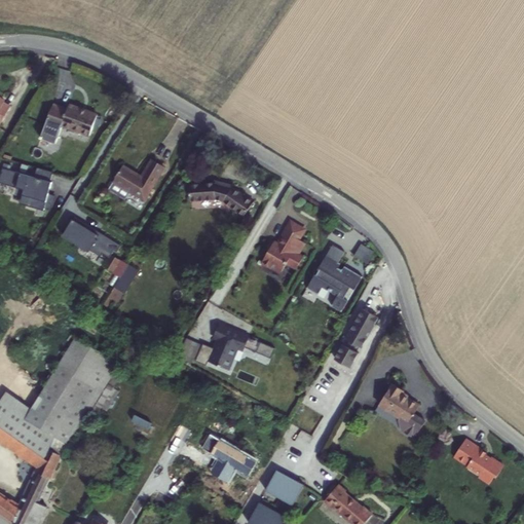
[(3,99),(0,97),(0,119),(8,105),(2,102),(3,99)]
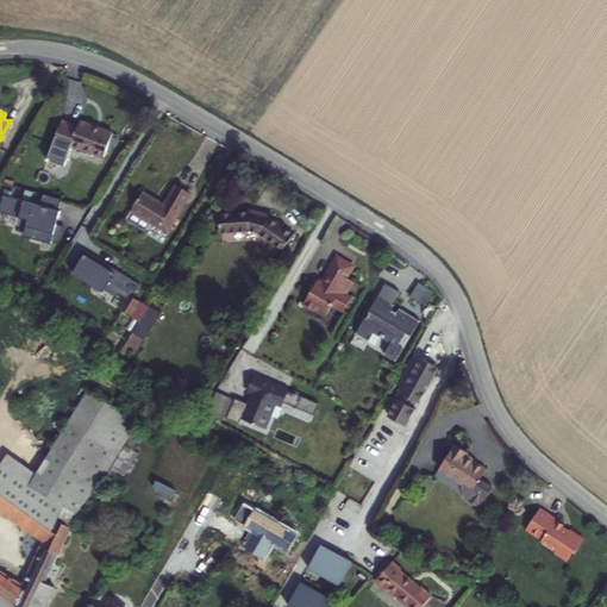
[(77,125),(61,119),(47,158),(64,164),(72,143),(105,155),(113,131),(80,118),(77,125)]
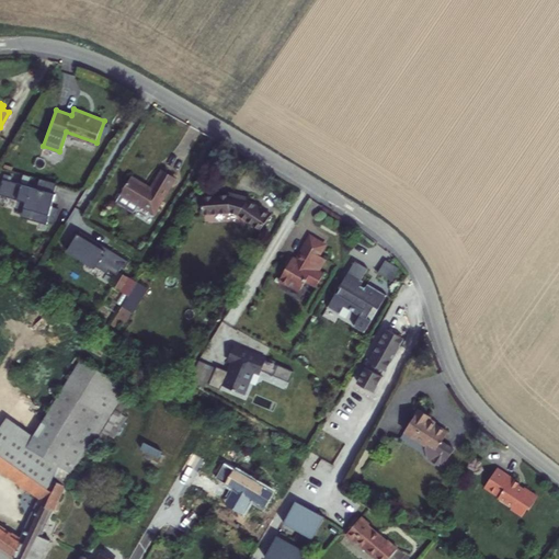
[(128,175),(115,198),(132,208),(137,200),(153,209),(173,175),(160,169),(149,187),(128,175)]
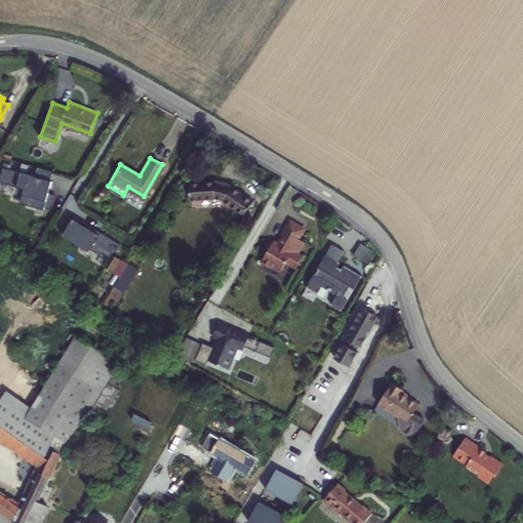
[(42,209),(42,206),(49,208),(54,195),(46,193),(50,179),(49,179),(51,171),(36,167),(34,175),(1,166),(0,169),(0,182),(24,189),(19,203),(42,209)]
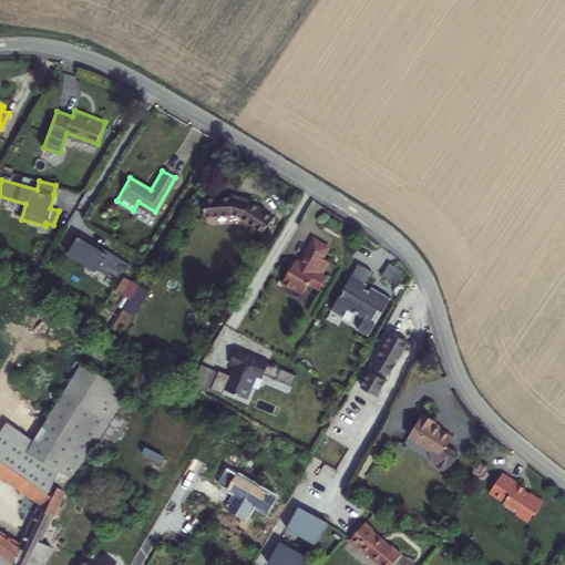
[(230,196),(203,199),(205,218),(227,215),(242,218),(266,232),(275,214),(252,202),(252,198),(232,193),(230,196)]
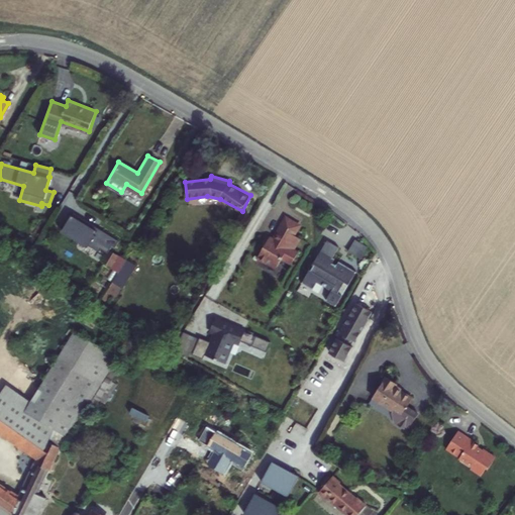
[(105,252),(110,244),(112,245),(116,239),(72,211),(68,218),(64,225),(61,229),(96,251),(98,247),(105,252)]
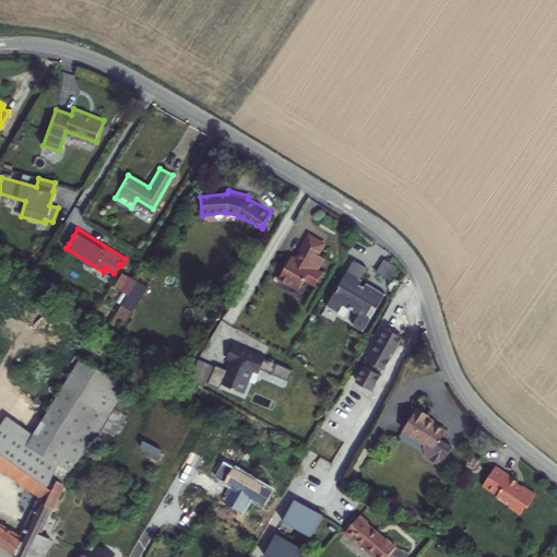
[(320,244),(306,236),(294,259),(286,256),(281,265),(283,267),(277,277),(280,279),(280,282),(283,284),(287,283),(298,289),(304,280),(313,285),(320,274),(315,271),(322,257),(316,253),(320,244)]
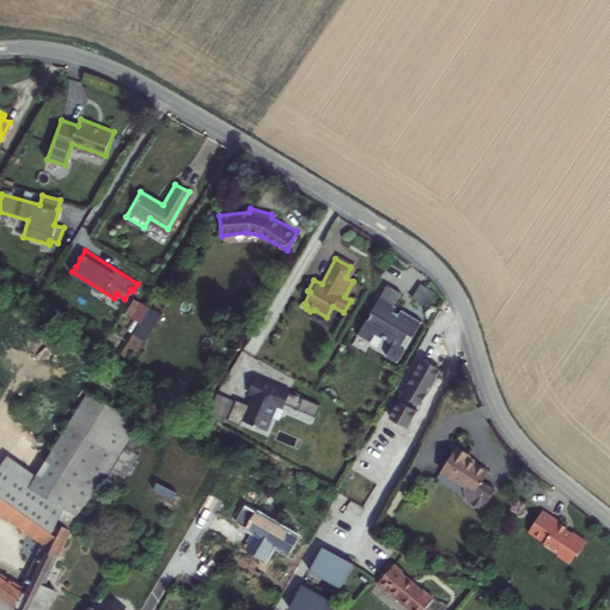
[(404,291),(419,298),(427,284),(413,276),(404,291)]
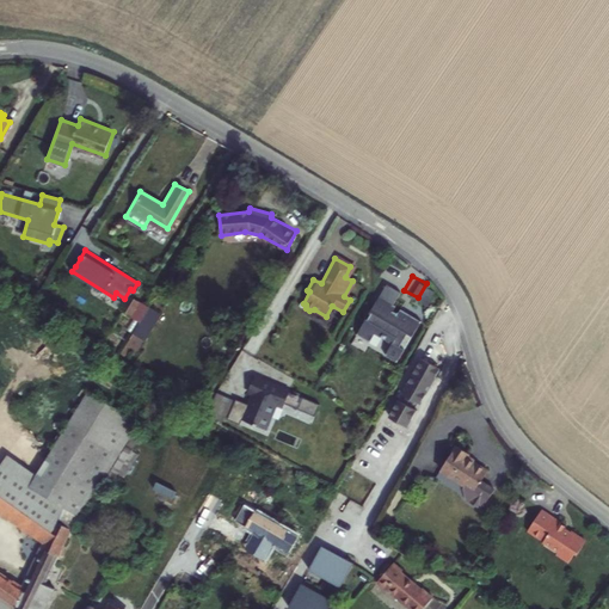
[(398,290),(383,282),(367,312),(369,313),(364,320),(363,319),(355,334),(368,342),(374,331),(381,334),(380,337),(391,343),(385,354),(397,361),(403,350),(400,349),(408,334),(410,336),(418,320),(401,311),(399,315),(395,313),(395,312),(388,307),(398,290)]
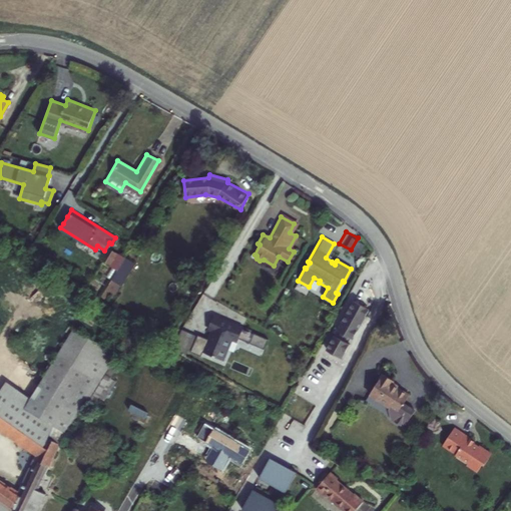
[(124,258),(116,253),(108,267),(117,272),(124,258)]
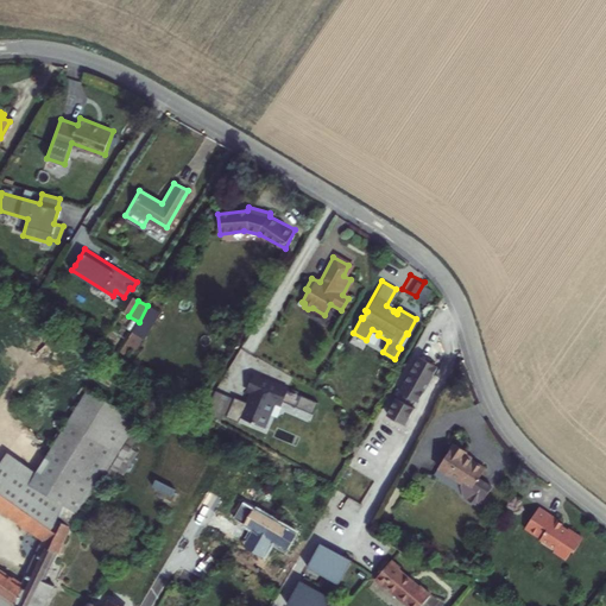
[(434,365),(418,357),(386,415),(404,424),(414,408),(411,406),(434,365)]
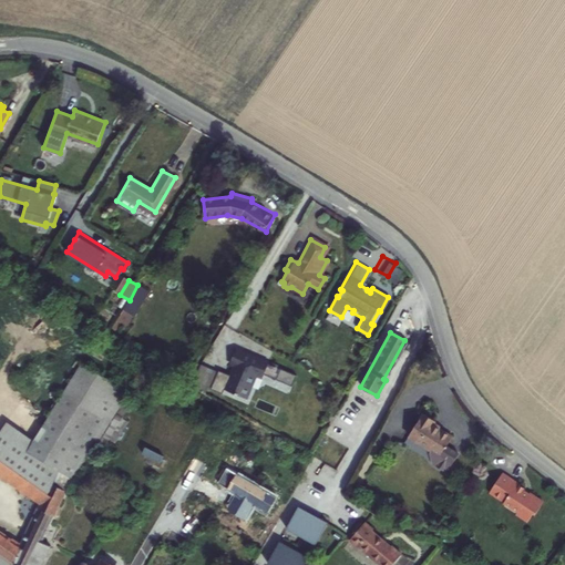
[(298,373),(235,350),(229,365),(234,366),(232,371),(233,372),(232,376),(219,371),(212,391),(225,396),(226,391),(248,399),(257,375),(264,378),(265,375),(294,384),(298,373)]
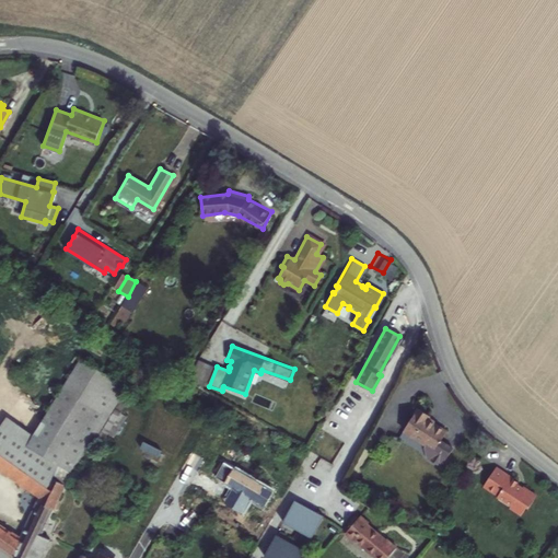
[(12,537),(0,529),(0,549),(11,557),(30,557),(39,537),(33,533),(34,530),(42,534),(48,519),(46,518),(48,515),(43,512),(56,483),(59,485),(118,386),(70,358),(24,432),(0,415),(0,473),(32,496),(12,537)]
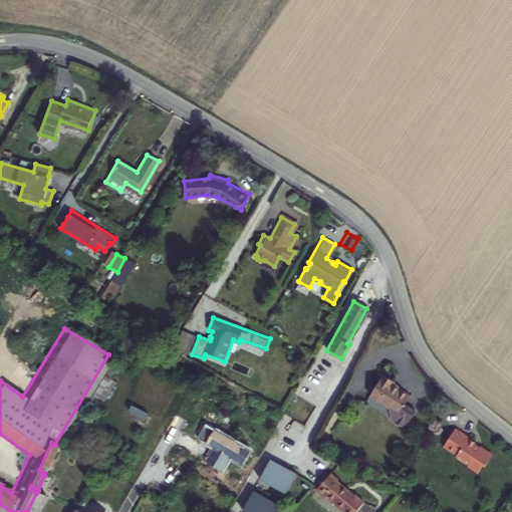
[(374,376),(361,398),(384,411),(382,412),(385,419),(387,420),(386,422),(398,429),(407,413),(397,406),(402,398),(385,387),(386,384),(374,376)]
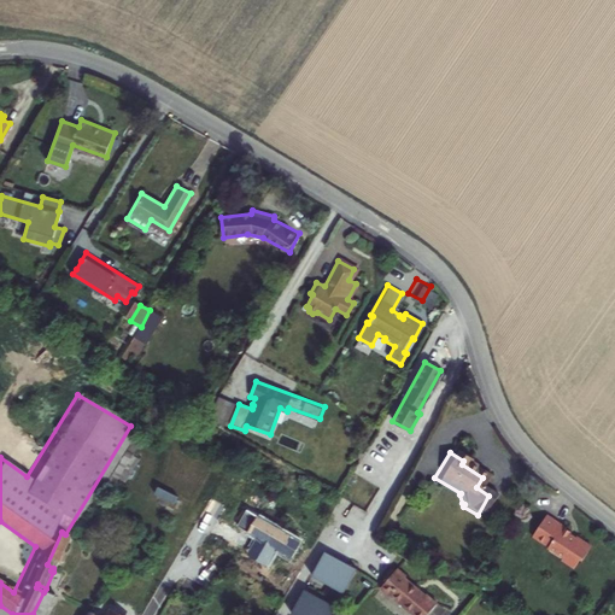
[(533,514),(519,537),(534,548),(533,549),(549,557),(548,560),(561,568),(567,558),(569,560),(574,551),(568,548),(572,542),(557,533),(558,531),(552,527),(552,526),(533,514)]
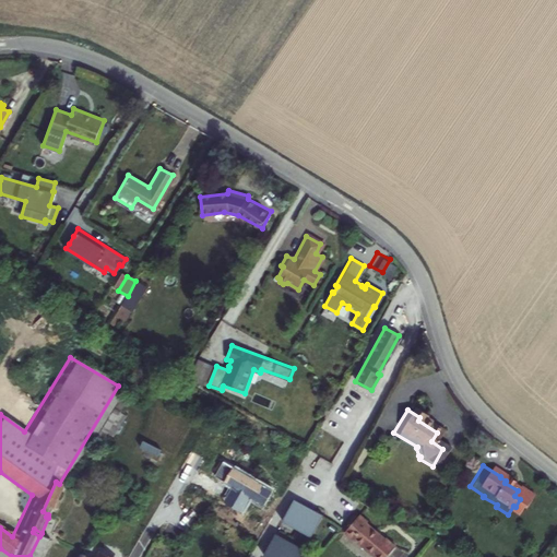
[(322,511),(294,495),(282,517),(309,532),(322,511)]
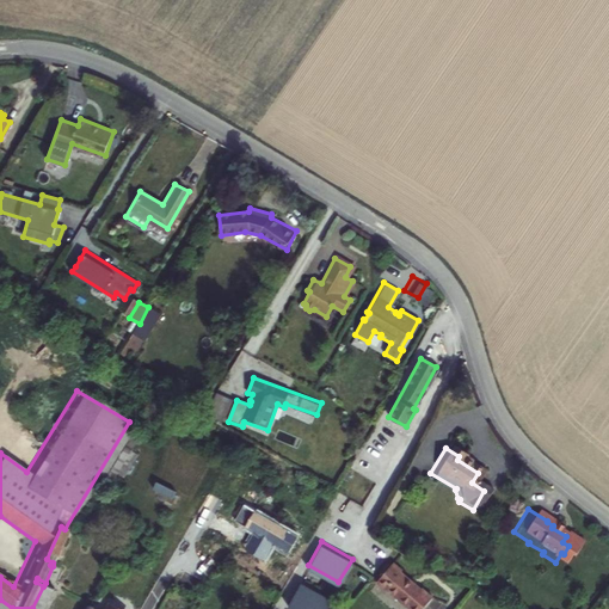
[(388,567),(380,561),(364,582),(374,589),(375,588),(399,606),(398,607),(400,608),(410,608),(423,594),(408,583),(407,585),(387,570),(388,567)]
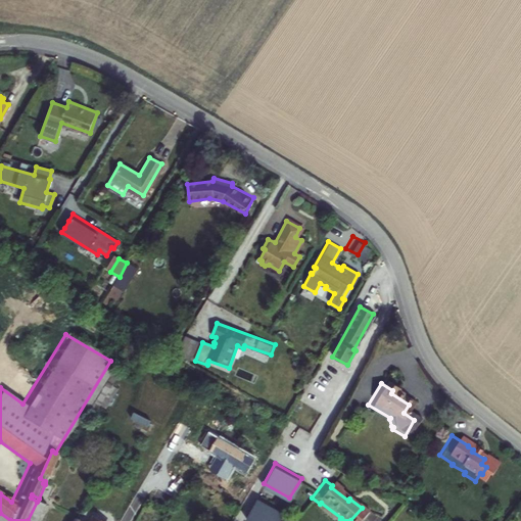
[(276,520),(284,510),(257,494),(247,514),(257,520),(276,520)]
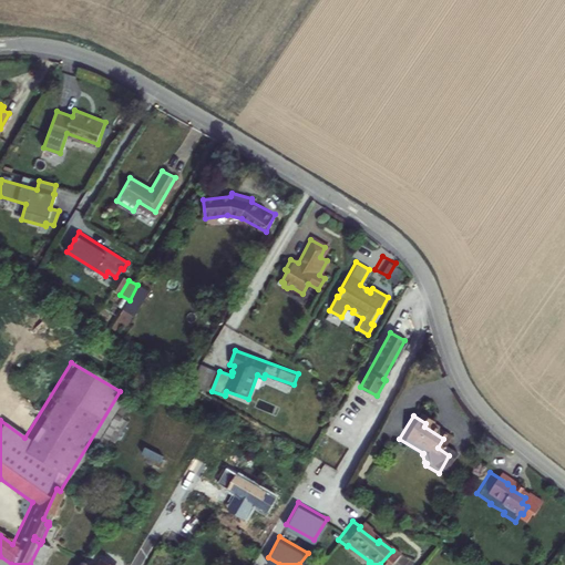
[(79,554),(76,553),(69,564),(110,564),(113,562),(98,553),(94,560),(81,552),(79,554)]
